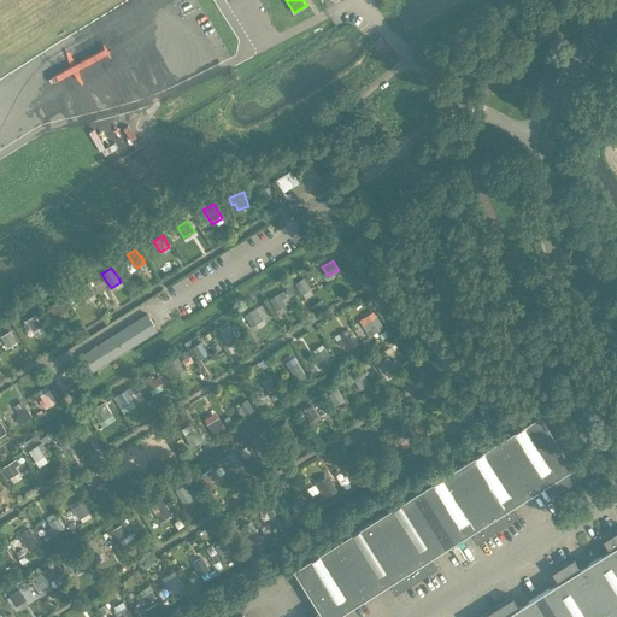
[(311,288),(304,277),(295,282),(303,294),(311,288)]
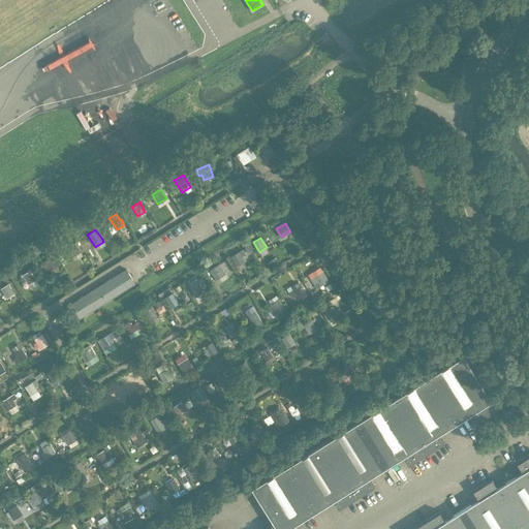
[(81,252),(74,242),(66,247),(72,256),(81,252)]
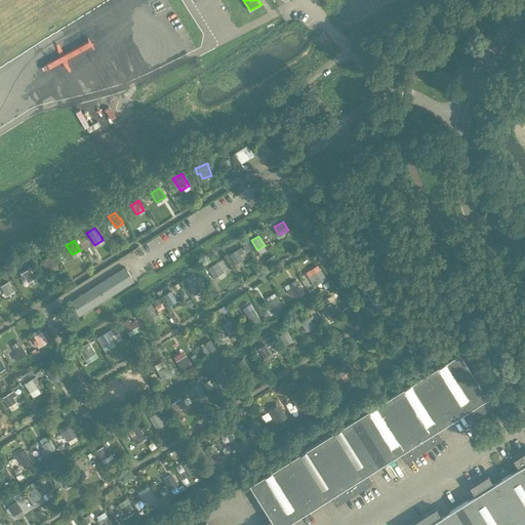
[(244,251),(241,246),(230,253),(236,263),(243,258),(241,253),(244,251)]
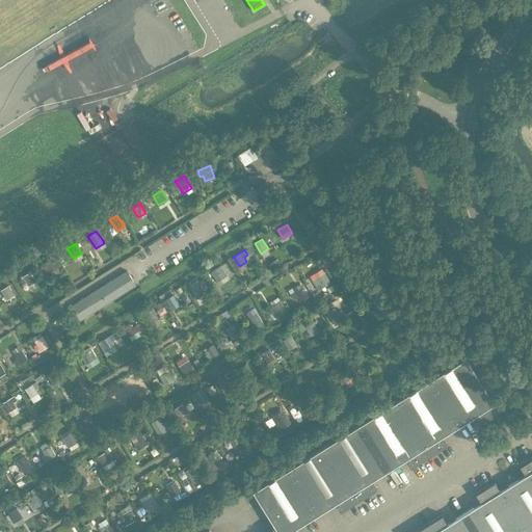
[(58,267),(53,257),(44,262),(41,263),(40,263),(46,272),(49,270),(50,271),(58,267)]
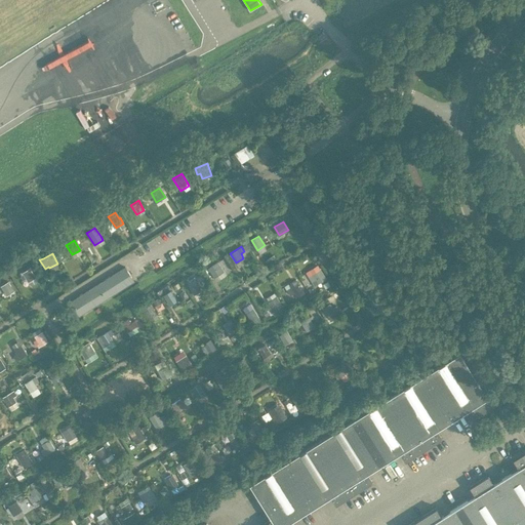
[(225,270),(218,260),(208,267),(214,276),(225,270)]
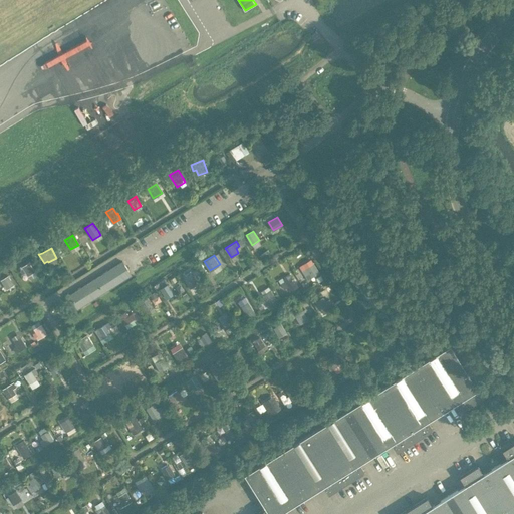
[(78,308),(132,275),(123,260),(68,294),(78,308)]
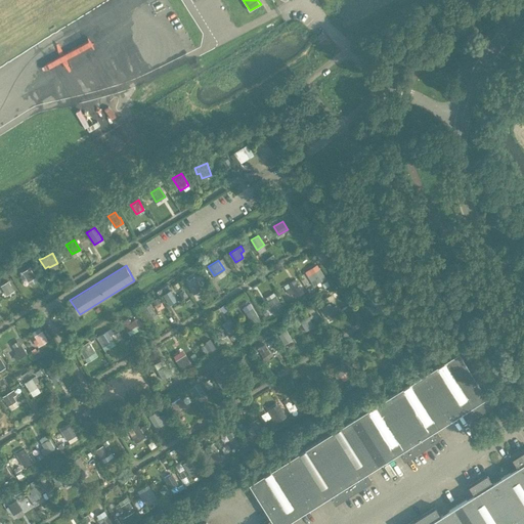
[(36,276),(30,267),(22,271),(24,274),(20,275),(23,279),(25,277),(28,281),(36,276)]
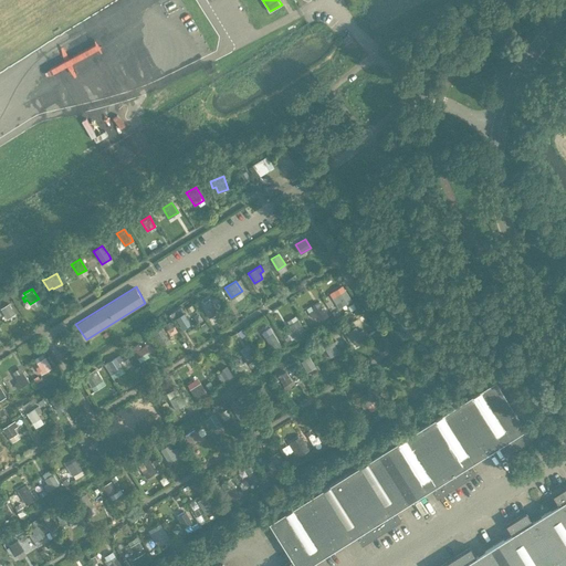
[(352,300),(345,290),(333,297),(337,305),(342,302),(344,304),(352,300)]
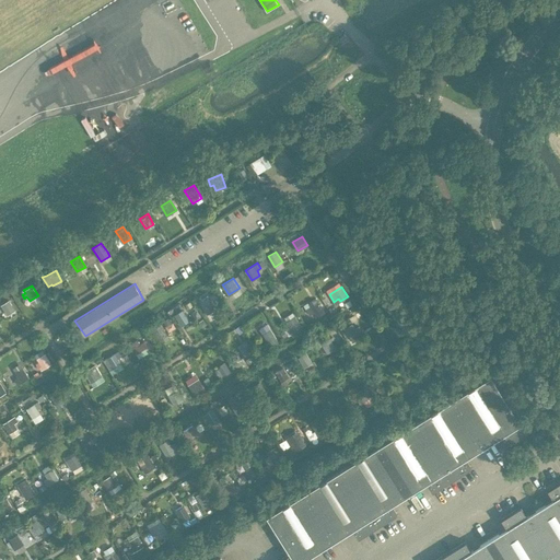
[(218,313),(206,295),(198,301),(210,318),(218,313)]
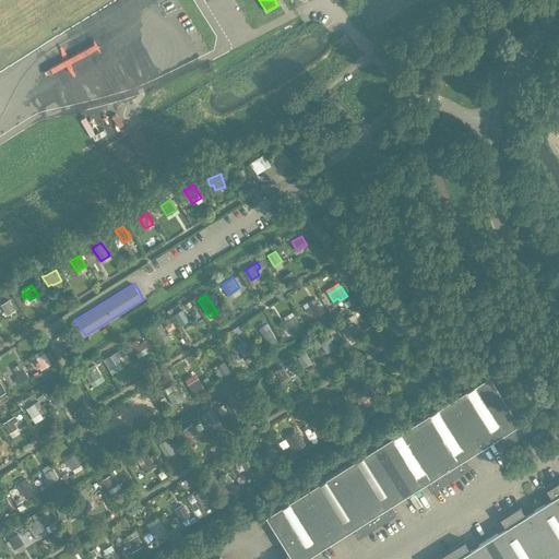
[(15,309),(9,299),(1,304),(8,313),(15,309)]
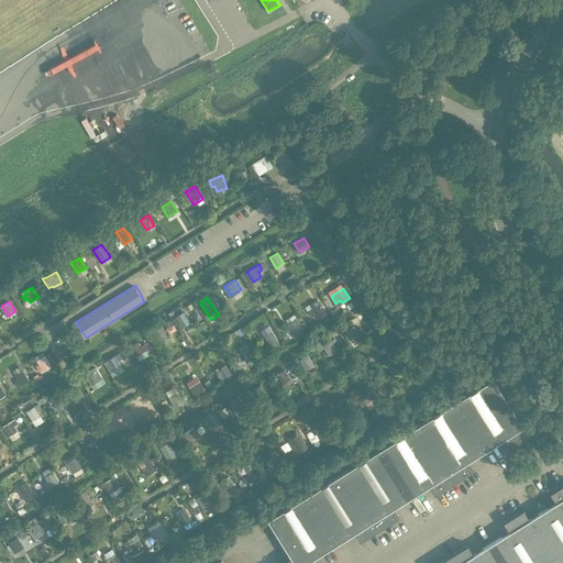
[(326,312),(320,304),(308,311),(311,317),(316,315),(318,317),(326,312)]
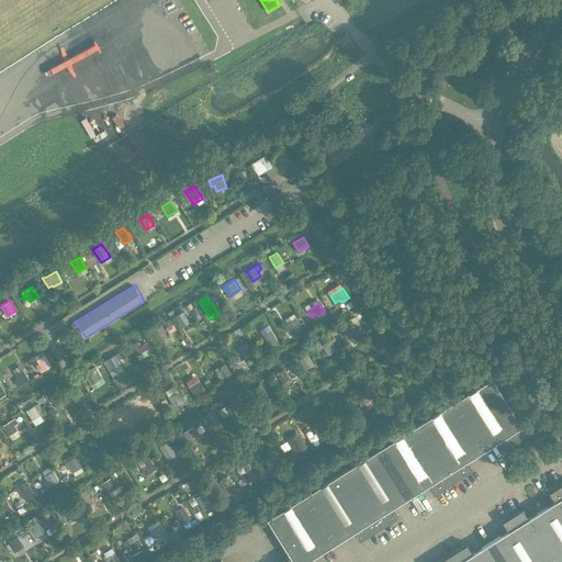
[(190,322),(183,311),(175,316),(181,327),(190,322)]
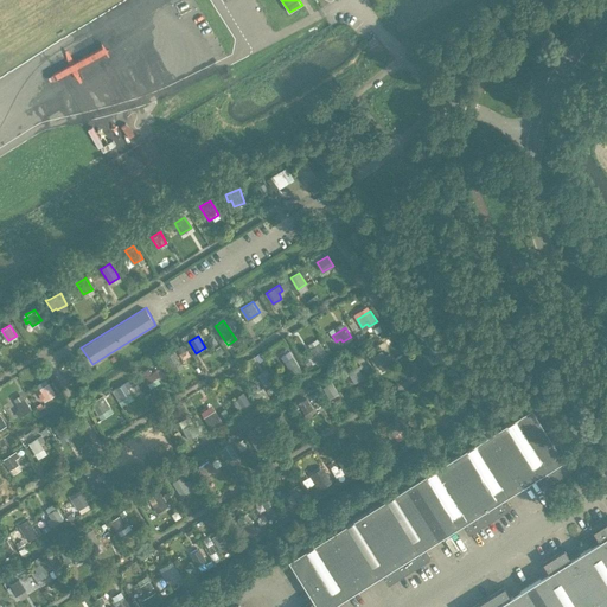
[(326,353),(319,343),(311,349),(313,353),(310,356),(313,362),(326,353)]
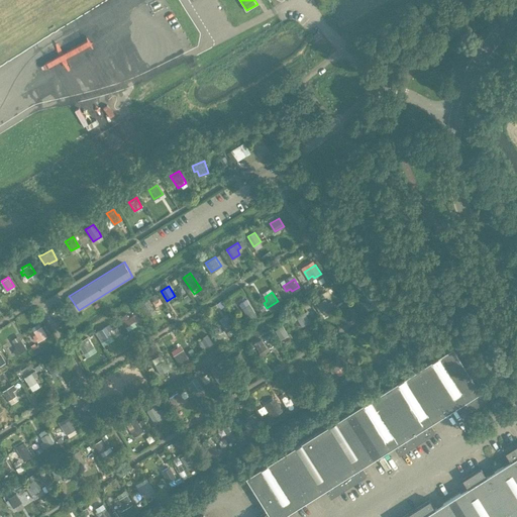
[(324,312),(335,305),(332,300),(328,302),(326,298),(318,303),(324,312)]
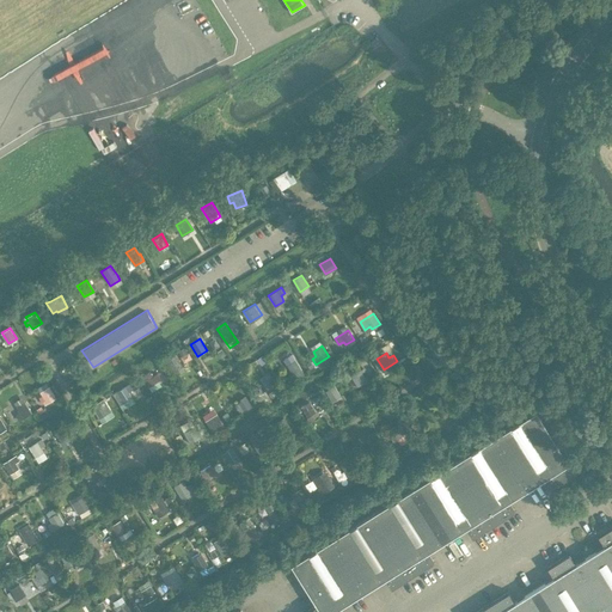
[(185,369),(176,354),(166,360),(176,375),(185,369)]
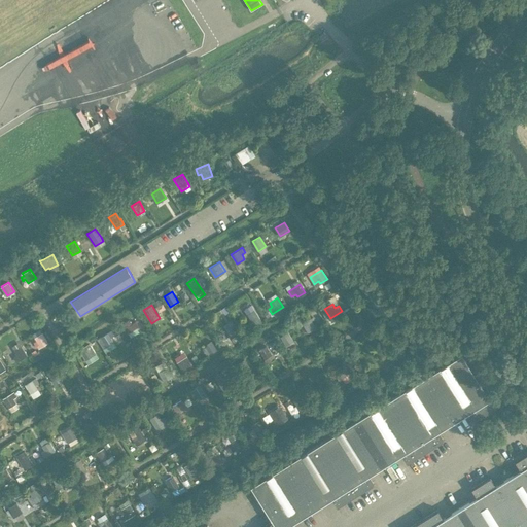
[(255,309),(247,314),(254,325),(262,320),(255,309)]
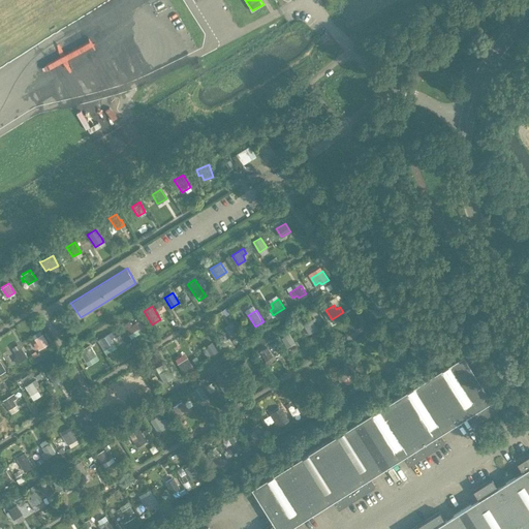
[(318,329),(312,318),(303,323),(310,335),(318,329)]
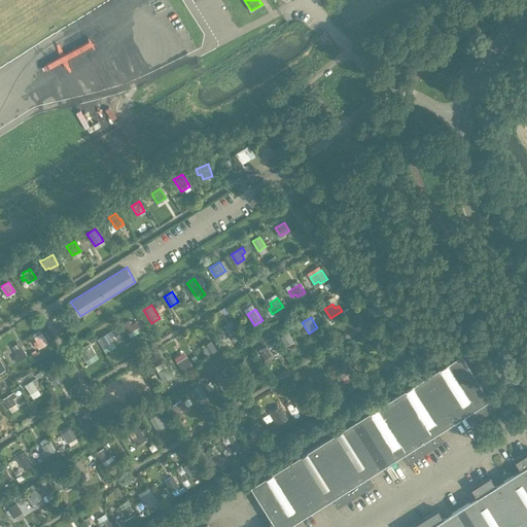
[(132,323),(130,318),(121,323),(131,337),(139,331),(136,328),(139,326),(135,321),(132,323)]
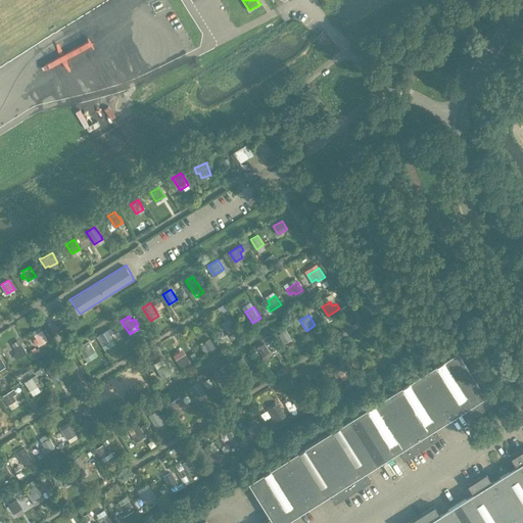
[(233,323),(226,328),(233,338),(239,334),(233,323)]
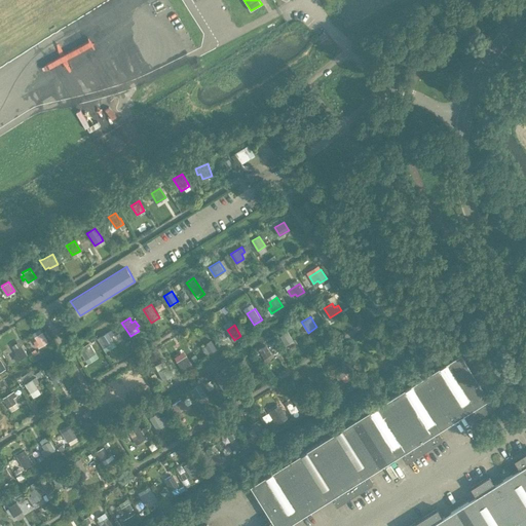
[(116,345),(113,340),(108,331),(101,336),(109,349),(116,345)]
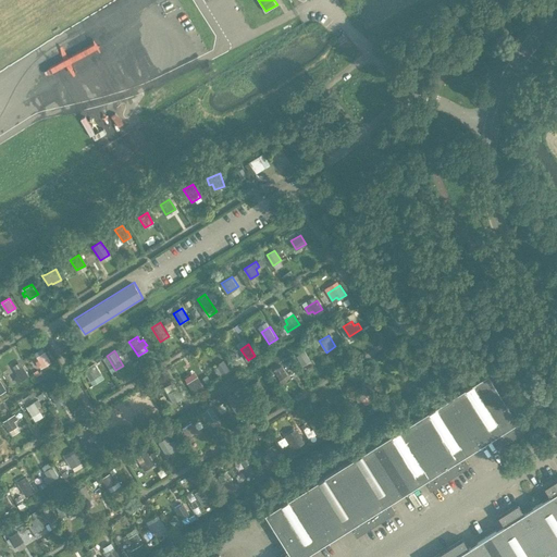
[(312,360),(306,350),(297,355),(304,366),(312,360)]
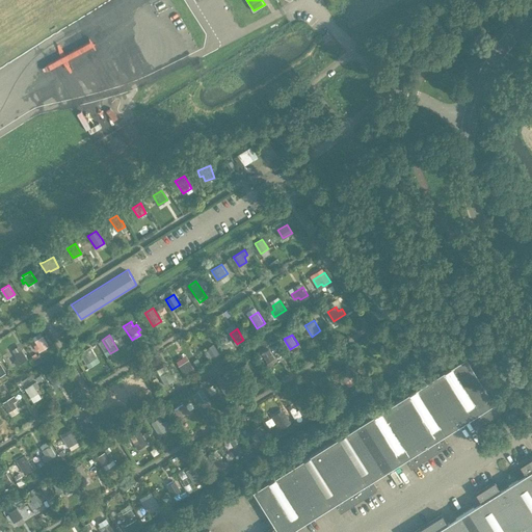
[(49,345),(43,336),(34,341),(38,347),(36,349),(37,352),(49,345)]
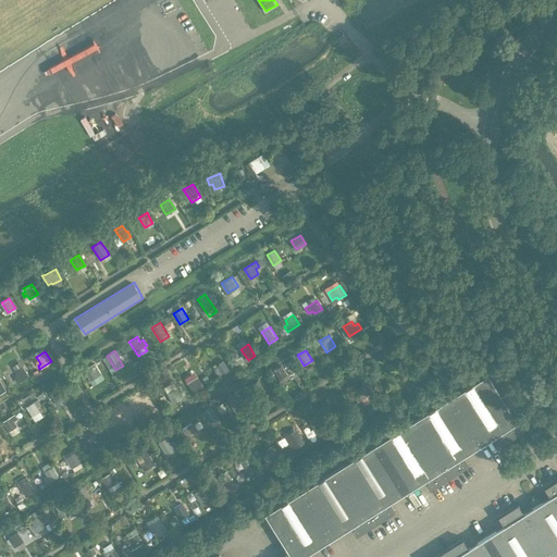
[(230,368),(224,359),(219,362),(220,363),(214,368),(219,375),(230,368)]
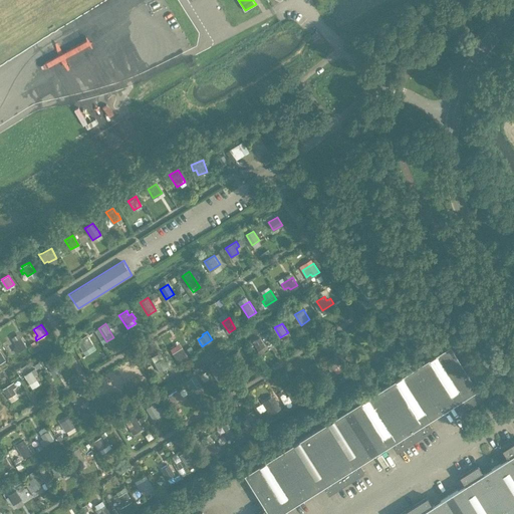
[(91,346),(85,335),(76,341),(82,351),(91,346)]
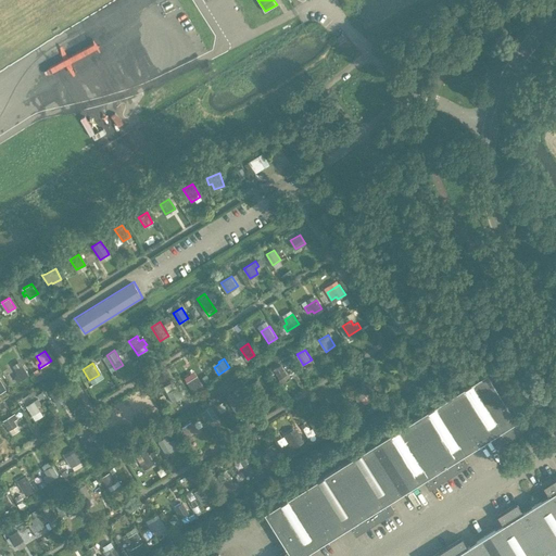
[(288,374),(281,364),(273,369),(279,379),(288,374)]
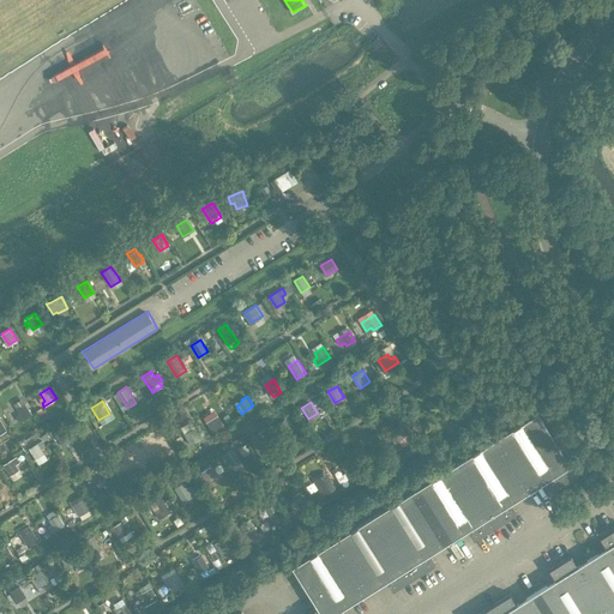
[(31,414),(25,403),(16,409),(19,415),(16,417),(19,422),(31,414)]
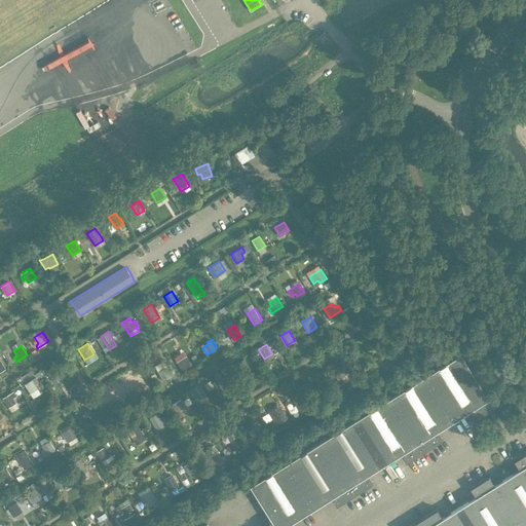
[(406,460),(437,442),(442,439),(437,429),(471,409),(476,417),(495,405),(493,403),(494,402),(486,387),(484,388),(460,352),(251,484),(272,519),(264,525),(265,525),(290,525),(289,523),(331,496),(337,504),(372,482),(367,474),(401,452),(406,460)]
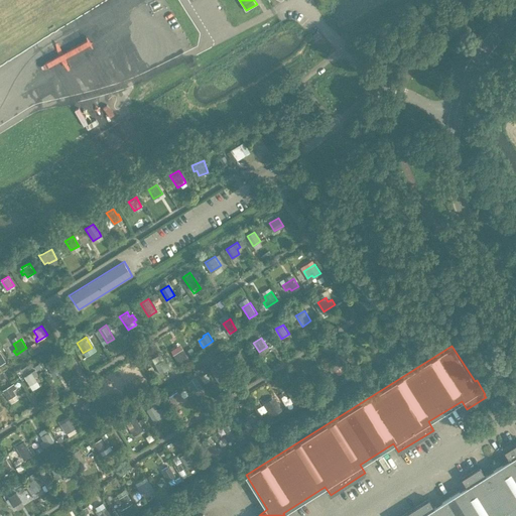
[(182,349),(174,355),(179,363),(188,358),(182,349)]
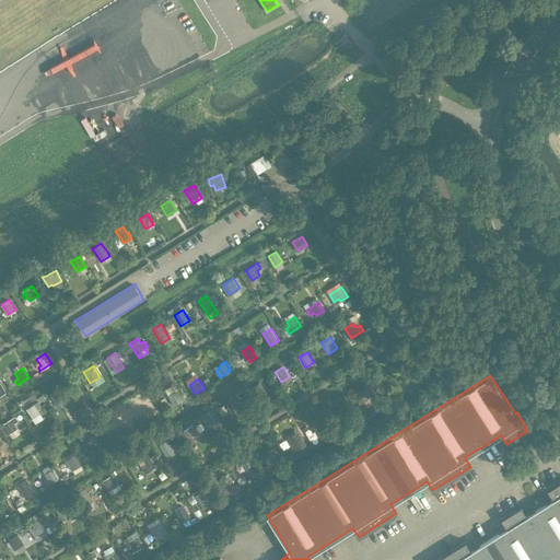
[(267,392),(260,382),(252,387),(258,396),(267,392)]
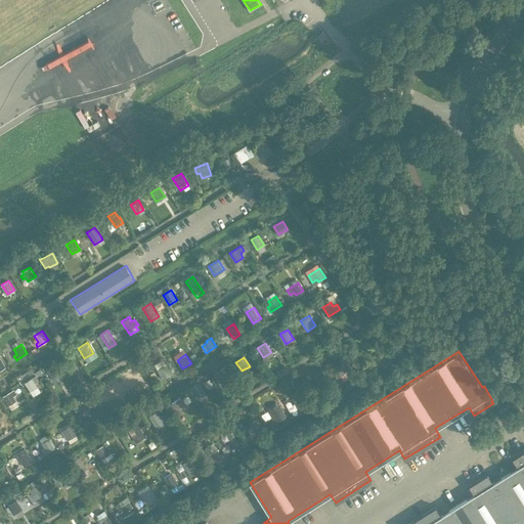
[(58,374),(53,364),(46,368),(51,378),(58,374)]
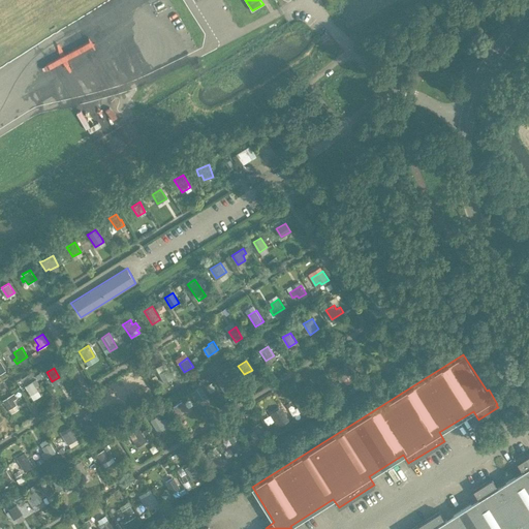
[(175,377),(169,368),(159,373),(164,382),(175,377)]
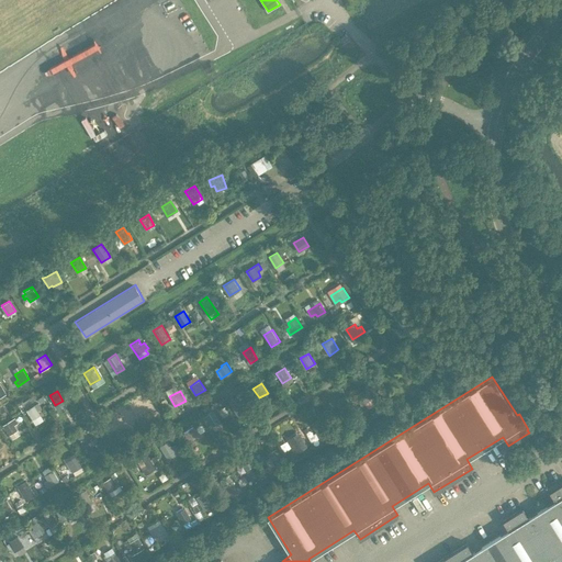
[(377,402),(370,392),(362,396),(369,406),(377,402)]
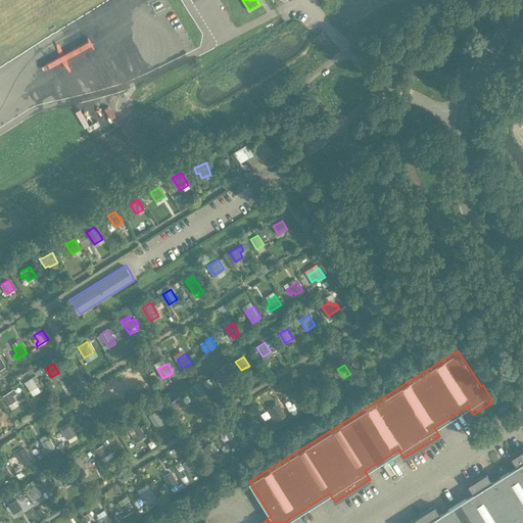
[(227,379),(220,368),(212,373),(220,384),(227,379)]
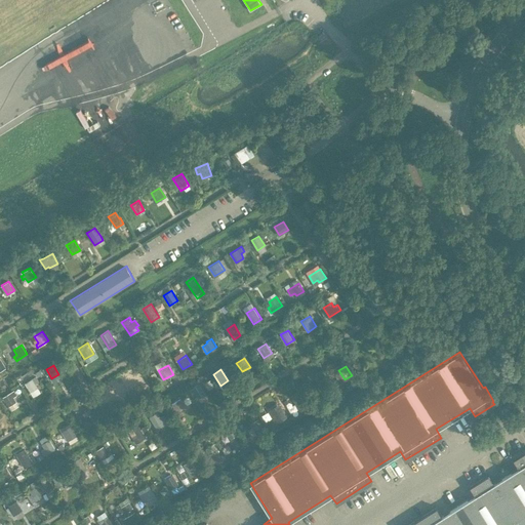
[(37,388),(35,384),(39,381),(36,376),(32,378),(25,382),(23,385),(25,388),(27,387),(31,392),(37,388)]
